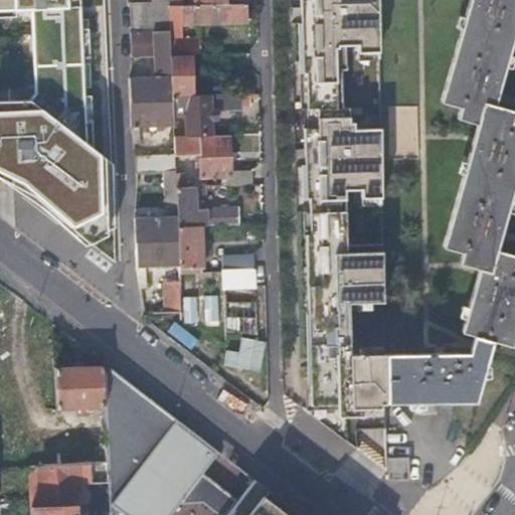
[(78,0),(0,0),(0,9),(31,8),(35,94),(29,101),(0,102),(0,172),(80,233),(116,217),(113,165),(86,144),(78,0)]
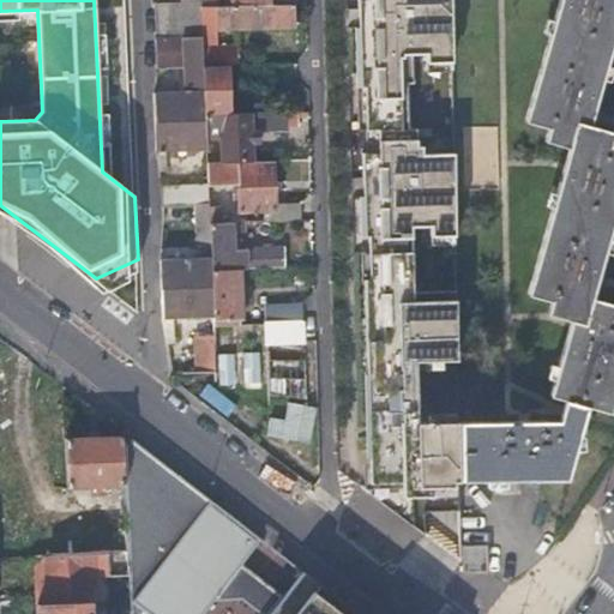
[(372,492),(426,533),(426,507),(425,479),(461,477),(458,398),(419,398),(417,357),(458,356),(457,288),(415,288),(414,223),(433,223),(433,233),(456,233),(456,145),(419,145),(419,122),(410,122),(409,76),(415,76),(415,47),(428,47),(428,56),(455,55),(453,0),(359,0),(360,22),(357,23),(360,83),(367,83),(368,125),(380,124),(380,148),(368,148),(365,148),(366,232),(371,232),(372,275),(366,275),(372,492)]
